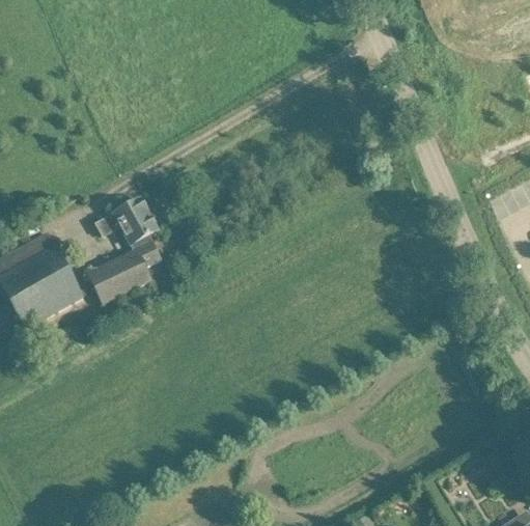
[(529,35),(519,40),(529,66),(529,35)]
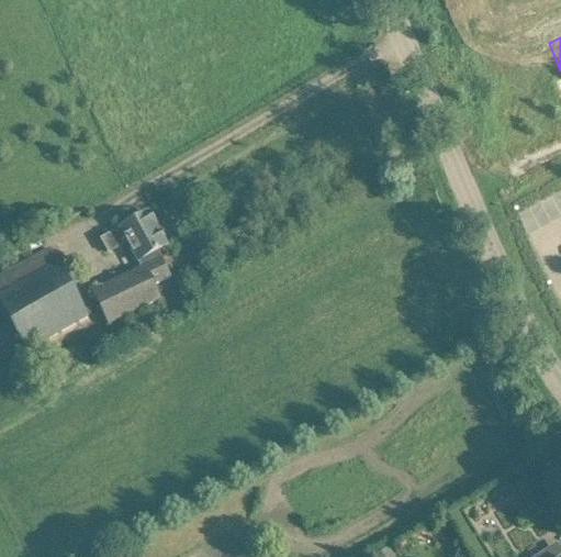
[(171,275),(158,248),(168,243),(149,209),(102,235),(109,249),(127,238),(142,265),(93,288),(109,321),(160,297),(154,282),(171,275)]
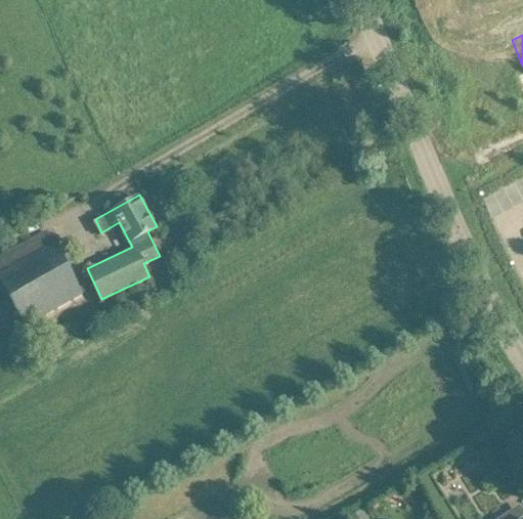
[(48,229),(30,240),(0,255),(0,277),(26,323),(83,292),(48,229)]
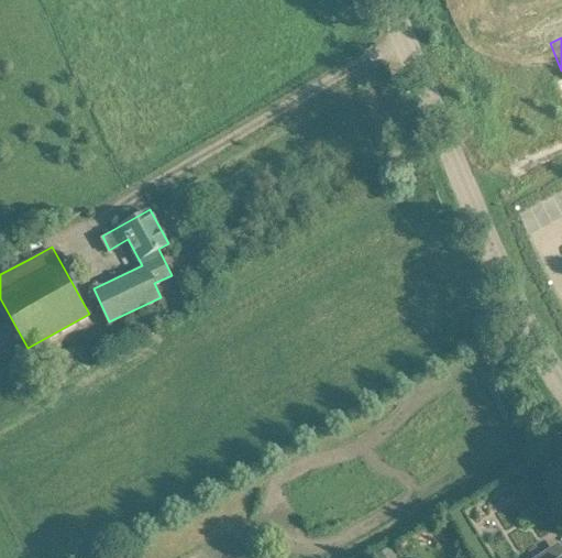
[(530,557),(561,557),(561,549),(557,542),(530,557)]
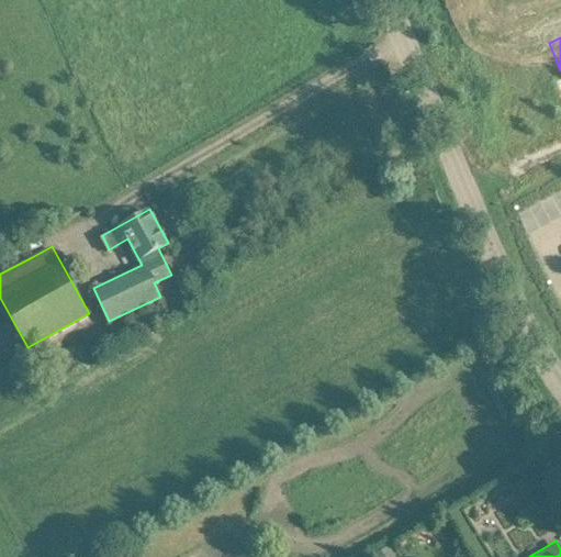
[(376,556),(396,556),(388,543),(373,553),(376,556)]
